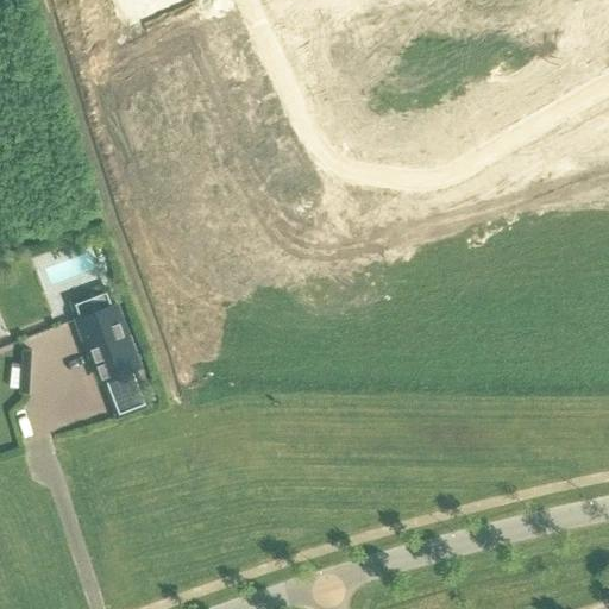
[(115,0),(129,27),(187,0),(115,0)]
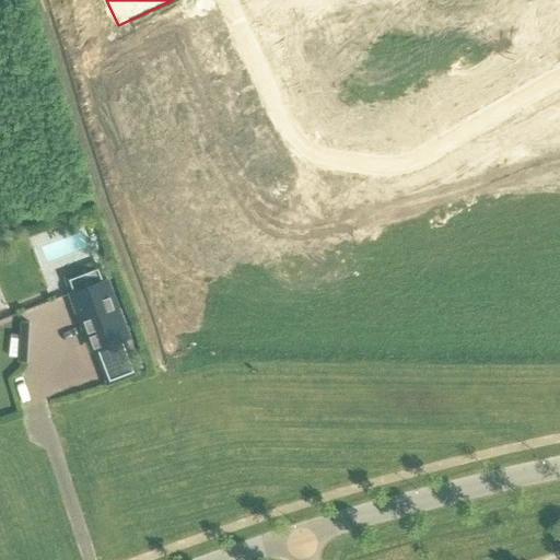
[(203,85),(155,96),(163,130),(211,119),(203,85)]
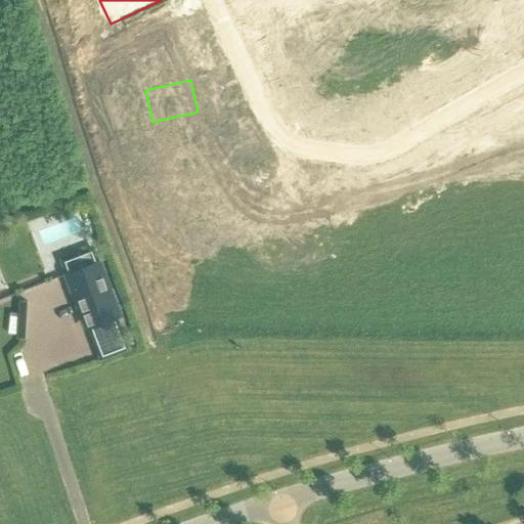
[(101,259),(62,273),(84,331),(89,329),(119,317),(123,316),(101,259)]
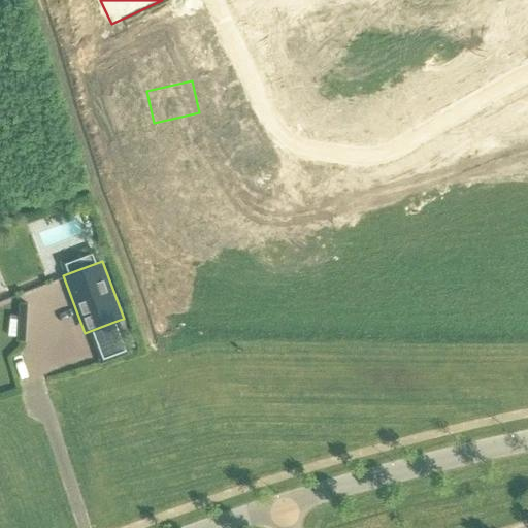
[(28,303),(19,302),(17,339),(25,340),(28,303)]
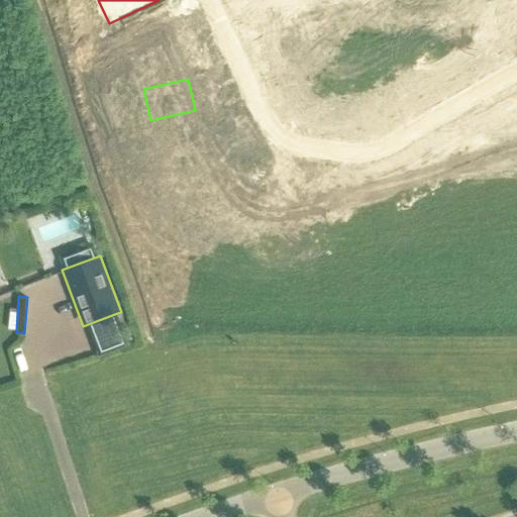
[(55,297),(37,302),(46,333),(64,328),(55,297)]
